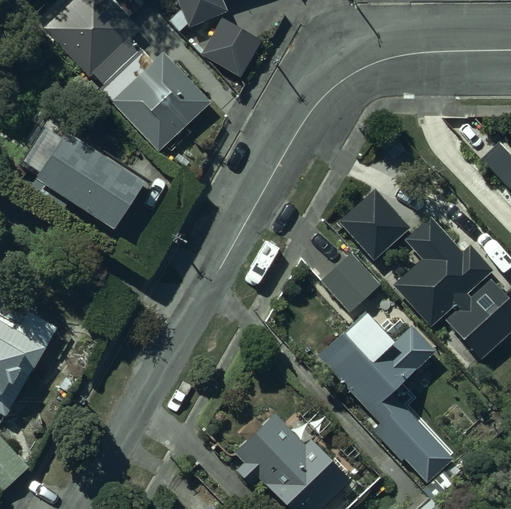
[(227,11),(222,0),(177,0),(181,9),(170,20),(180,30),(187,23),(189,27),(227,11)]
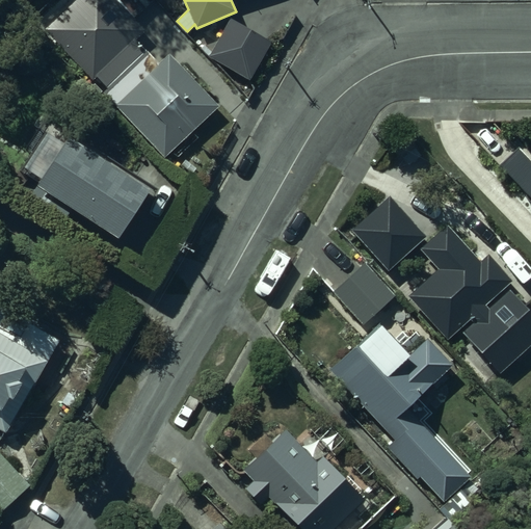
[(272,41),(232,17),(209,55),(249,79),(272,41)]
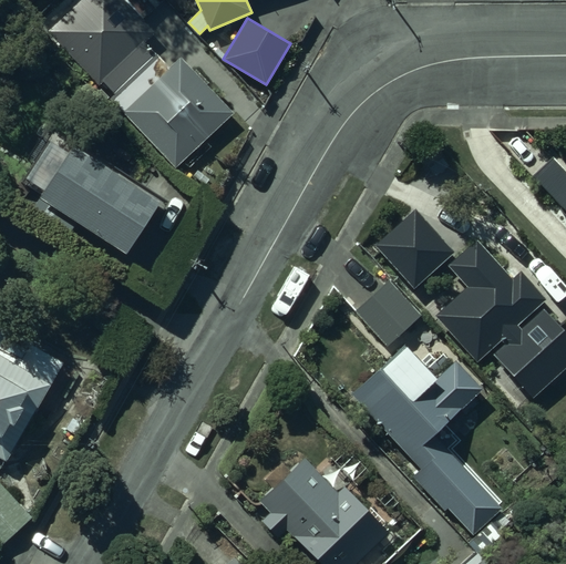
[(176,166),(234,113),(181,57),(170,67),(155,52),(110,96),(176,166)]
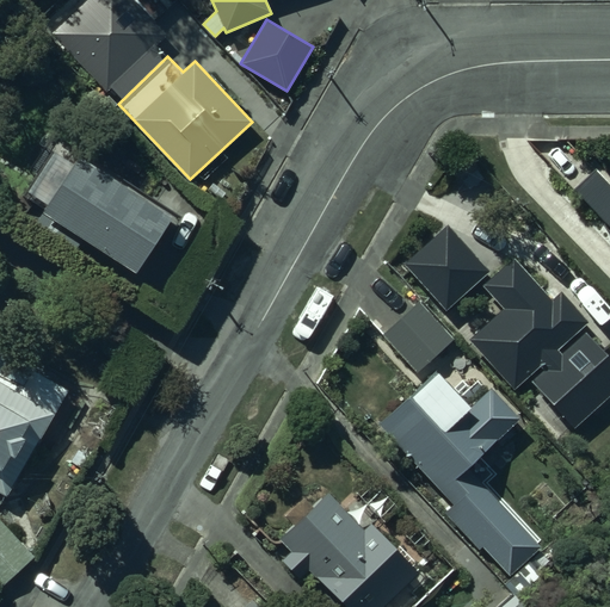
[(47,210),(43,215),(136,276),(172,220),(57,144),(24,194),(47,210)]
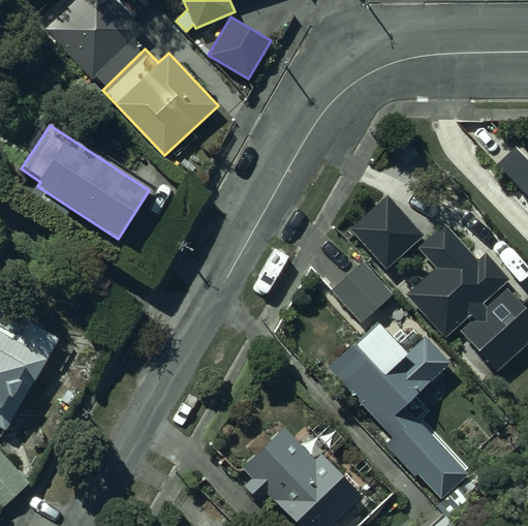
[(527,156),(517,144),(497,162),(527,195),(527,156)]
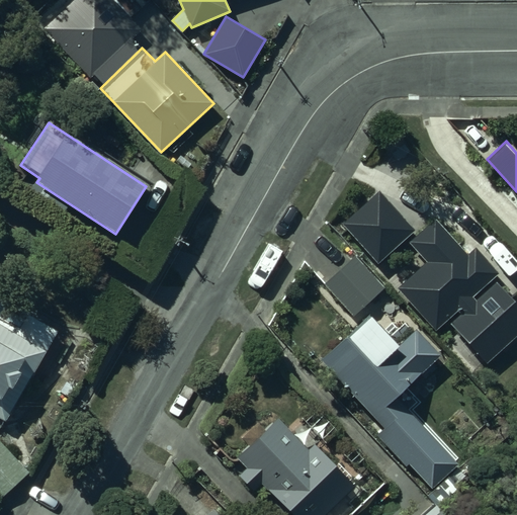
[(428,262),(399,287),(436,330),(452,322),(488,361),(516,334),(516,305),(497,282),(500,273),(476,247),(468,253),(436,218),(410,241),(428,262)]
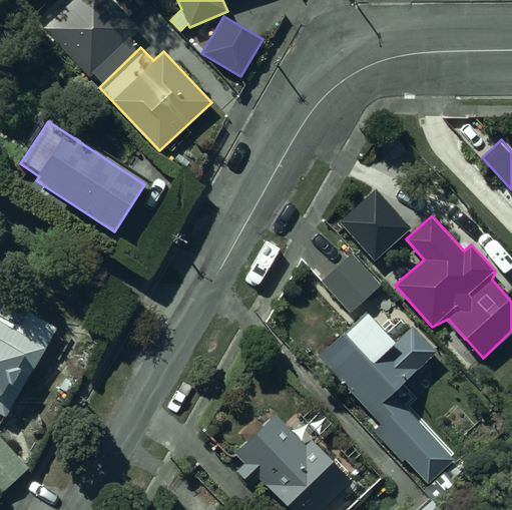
[(353,252),(323,281),(351,312),(381,285),(353,252)]
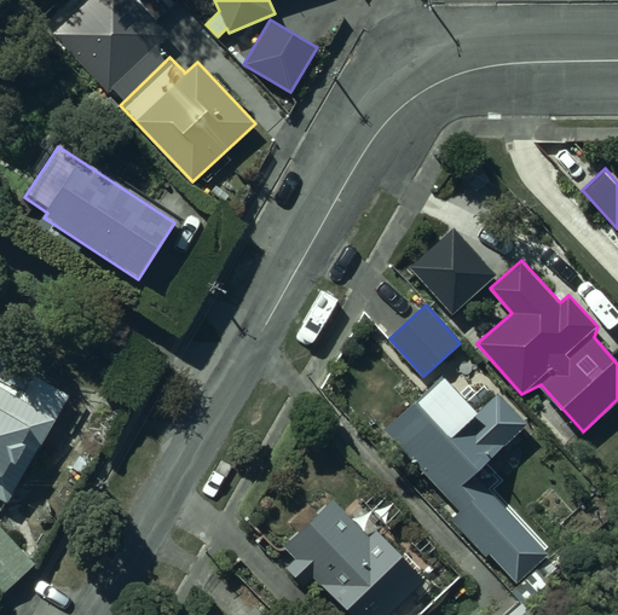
[(0,500),(4,503),(73,394),(38,371),(24,392),(0,376),(0,500)]
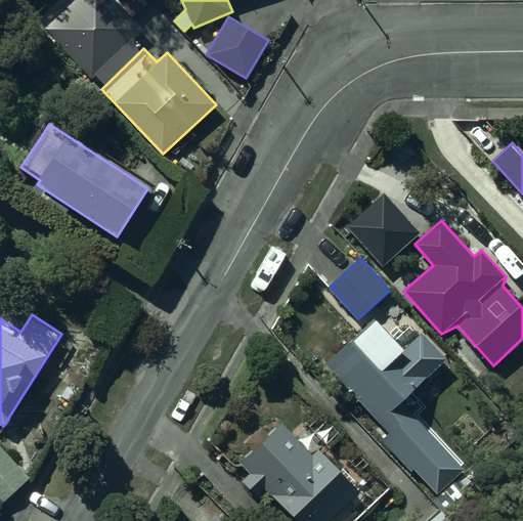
[(373,320),(324,363),(378,420),(369,427),(412,471),(415,469),(437,493),(464,468),(402,403),(445,359),(422,335),(403,352),(373,320)]
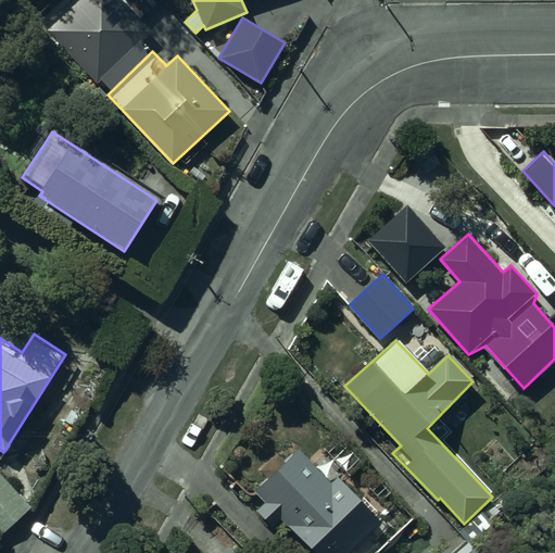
[(274,527),(282,519),(312,552),(350,552),(381,524),(336,477),(330,482),(299,450),(287,462),(277,453),(260,469),(266,476),(260,482),(262,485),(255,490),(265,501),(256,510),(274,527)]
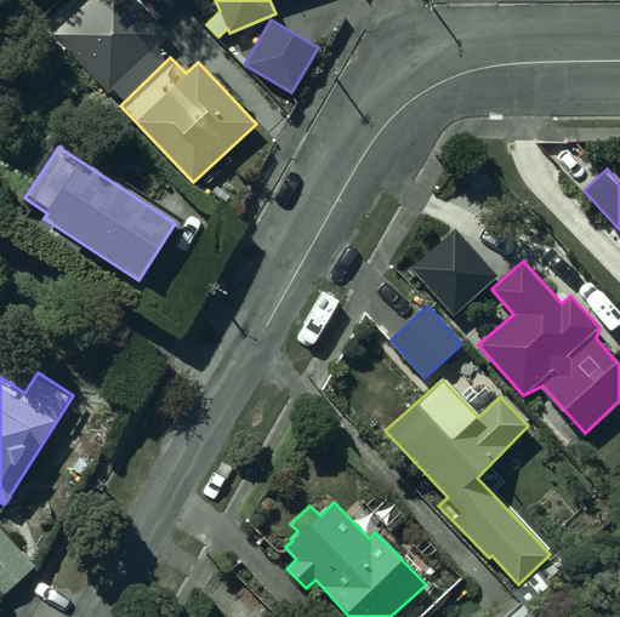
[(0,526),(0,596),(35,565),(0,526)]
